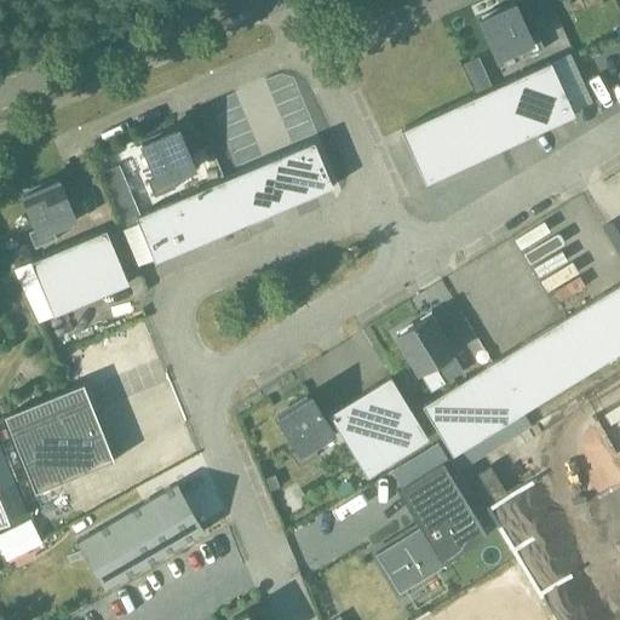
[(523,59),(545,50),(538,35),(530,39),(515,5),(497,13),(495,11),(482,17),(483,19),(480,22),(498,61),(520,51),(523,59)]
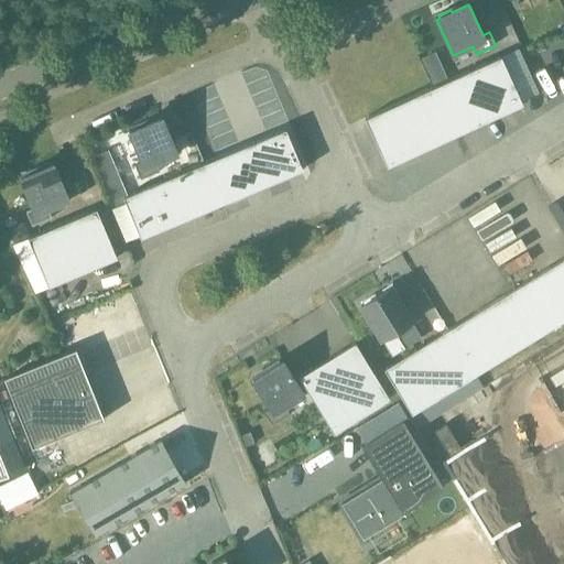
[(501,57),(365,120),(387,167),(523,106),(501,57)]
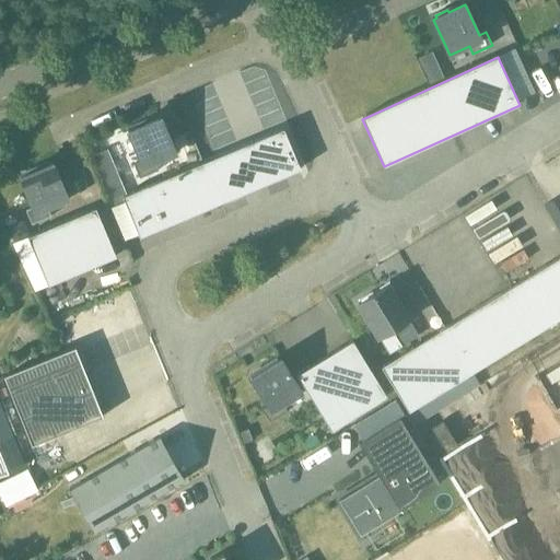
[(444,80),(440,68),(426,74),(431,86),(444,80)]
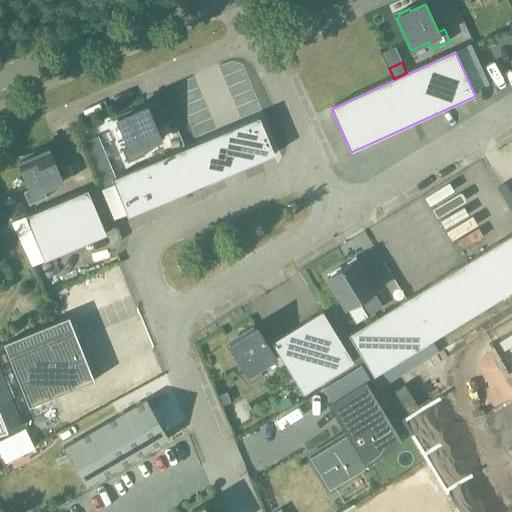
[(132,112),(132,114),(117,120),(129,148),(123,151),(128,164),(146,156),(143,149),(161,141),(147,108),(144,109),(143,107),(132,112)]
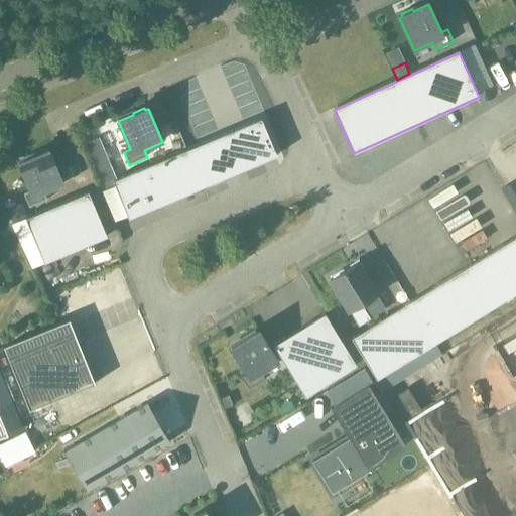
[(261,119),(114,181),(129,219),(277,156),(261,119)]
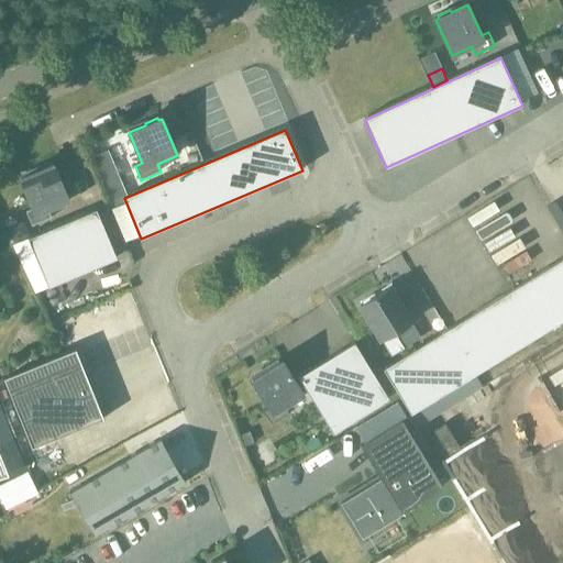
[(551,222),(562,214),(562,157),(547,167),(528,177),(551,222)]
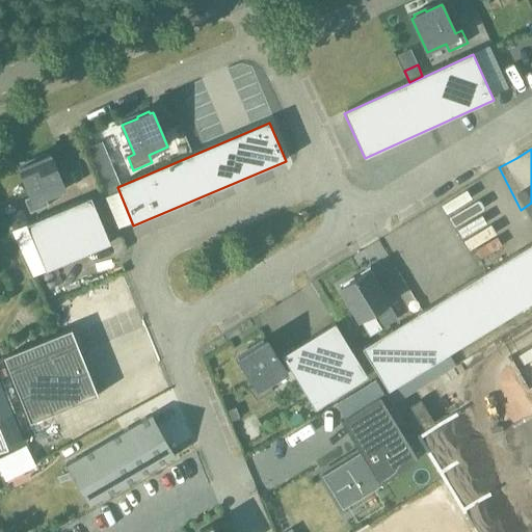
[(34,160),(35,162),(20,168),(32,197),(25,201),(30,214),(49,206),(46,198),(64,190),(50,156),(47,157),(46,155),(34,160)]
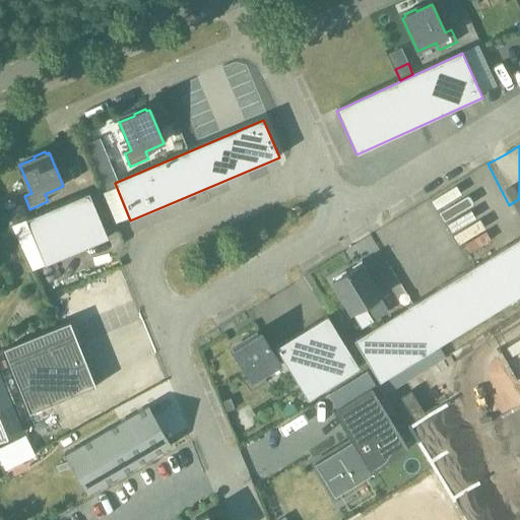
[(115,173),(110,160),(94,168),(100,179),(115,173)]
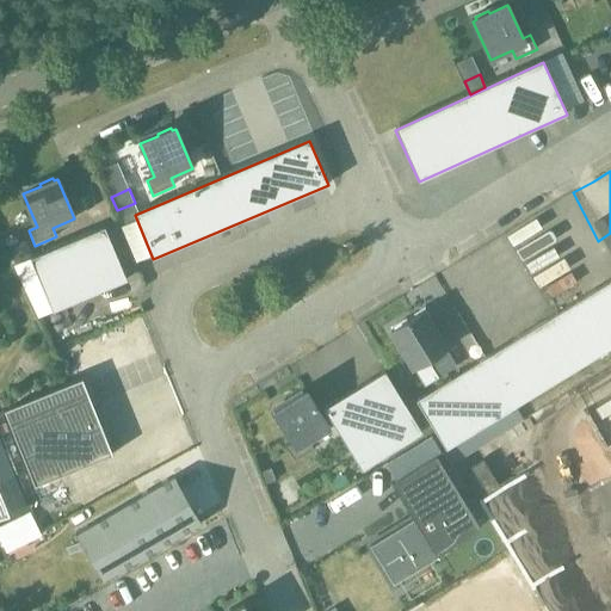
[(510,297),(566,258),(563,254),(563,238),(542,208),(519,223),(507,224),(483,241),(469,241),(470,257),(440,277),(445,283),(462,282),(463,292),(452,294),(458,302),(475,301),(451,318),(437,319),(433,321),(470,320),(507,294),(510,297)]
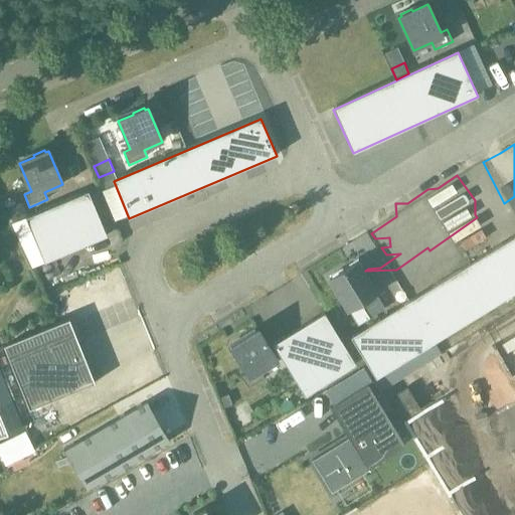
[(89,192),(26,218),(44,263),(107,236),(89,192)]
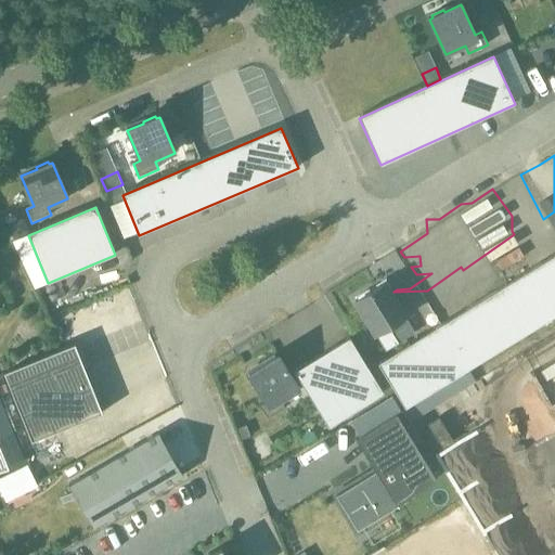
[(554,255),(378,363),(405,408),(554,315),(554,255)]
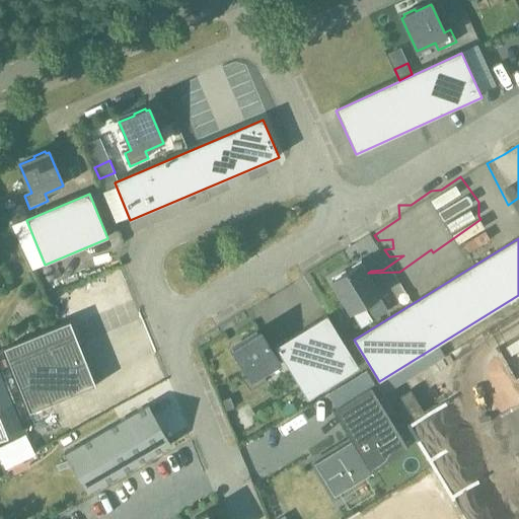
[(345,272),(335,278),(336,280),(332,282),(361,328),(373,321),(364,305),(379,296),(360,266),(347,274),(345,272)]
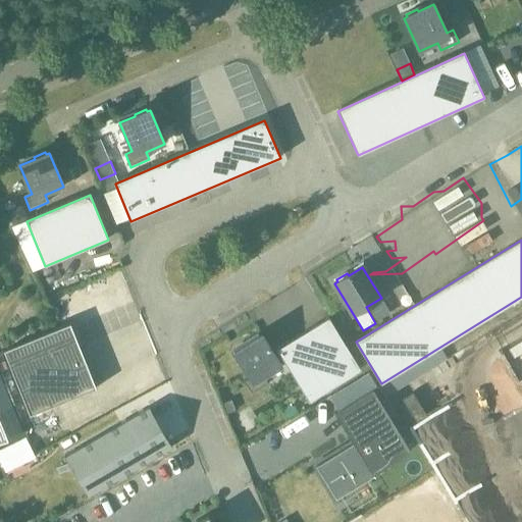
[(329,318),(277,350),(309,402),(361,370),(329,318)]
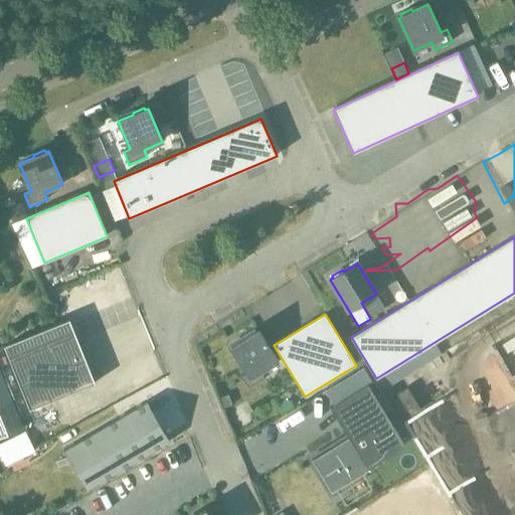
[(69,320),(4,346),(30,409),(96,383),(69,320)]
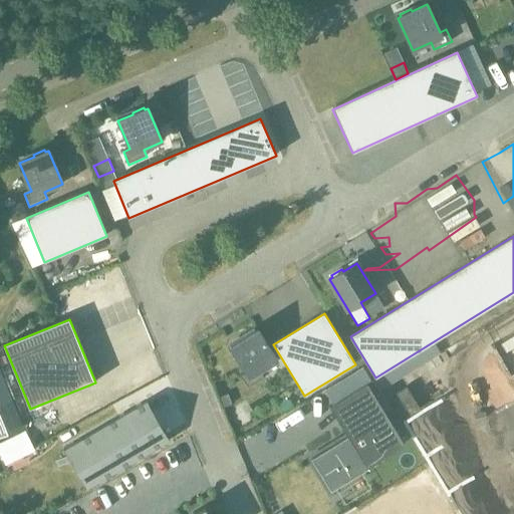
[(245,338),(231,346),(247,372),(241,376),(248,389),(264,378),(260,371),(277,360),(258,330),(255,331),(254,330),(244,336),(245,338)]
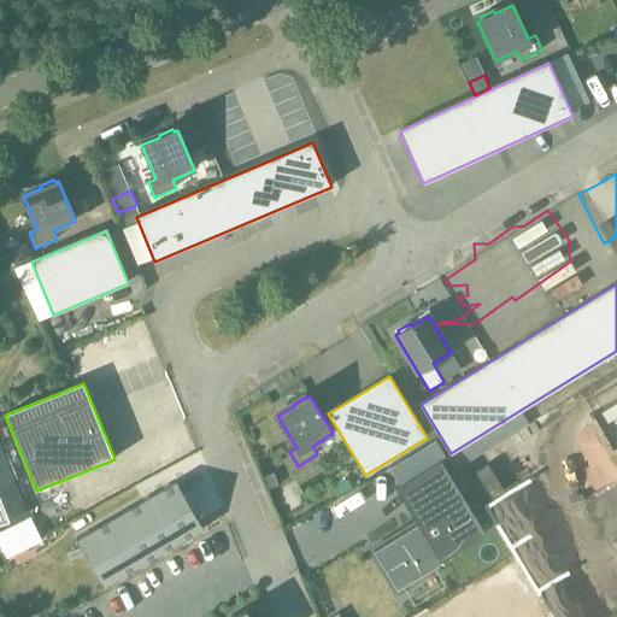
[(0,523),(7,522),(25,513),(6,470),(0,453),(0,523)]
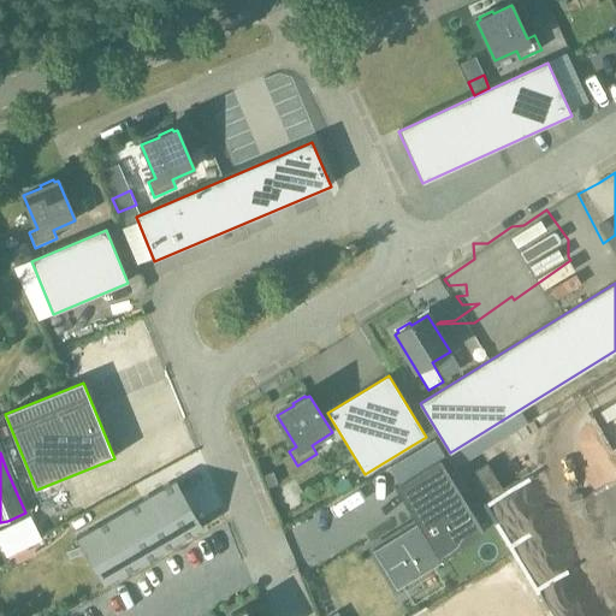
[(418,521),(374,549),(398,587),(442,560),(442,558),(486,531),(440,457),(396,486),(418,521)]
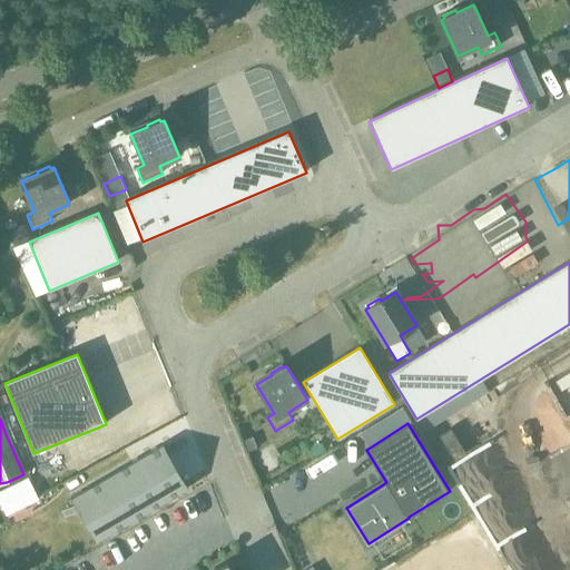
[(467,455),(450,429),(440,436),(457,462),(467,455)]
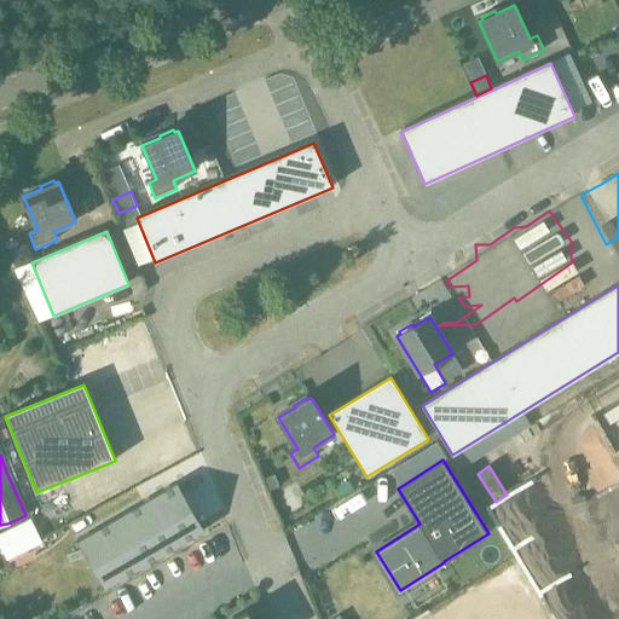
[(168,484),(73,541),(100,588),(196,531),(168,484)]
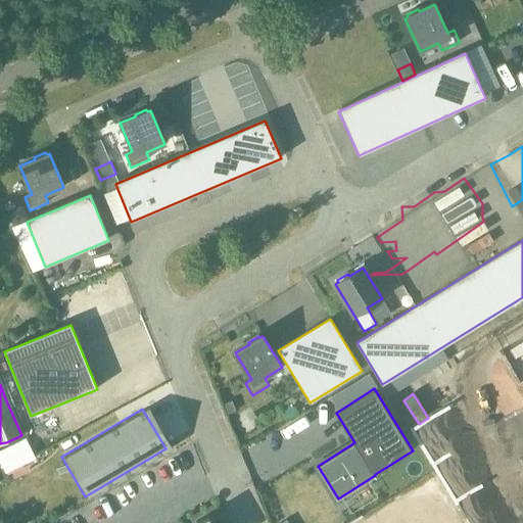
[(35,459),(26,438),(0,450),(0,461),(5,473),(35,459)]
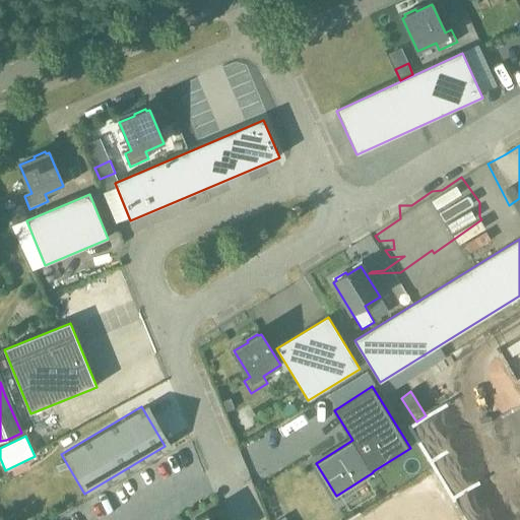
[(455,519),(460,517),(436,477),(380,511),(385,519),(455,519)]
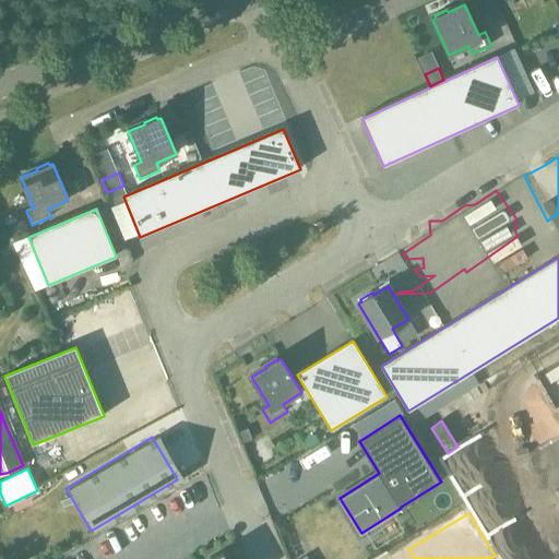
[(265,542),(275,538),(268,518),(258,522),(265,542)]
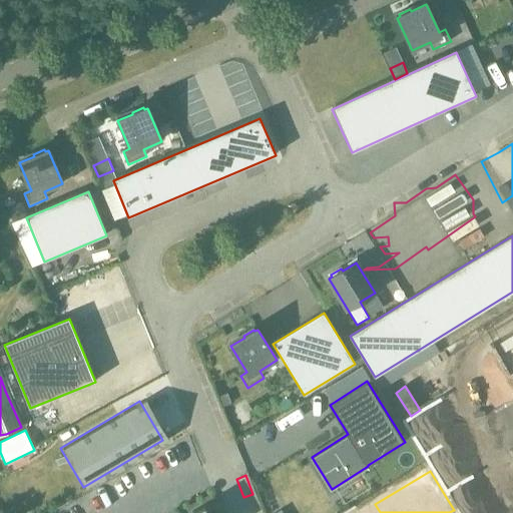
[(380,512),(375,504),(360,512),(380,512)]
